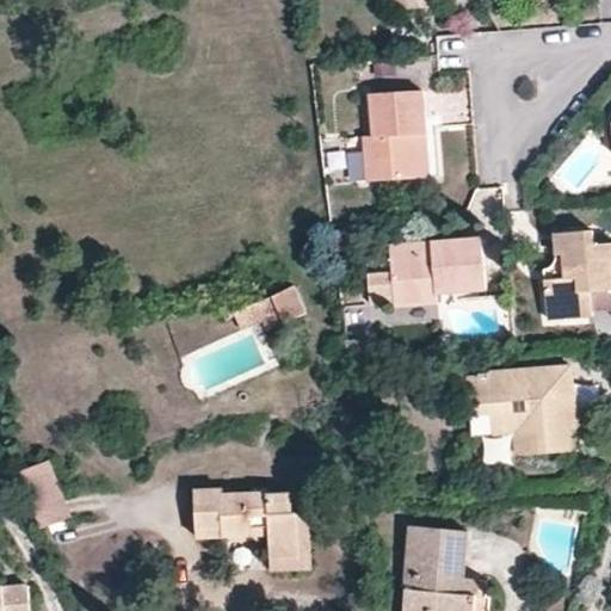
[(389,0),(390,10),(408,8),(407,0),(389,0)]
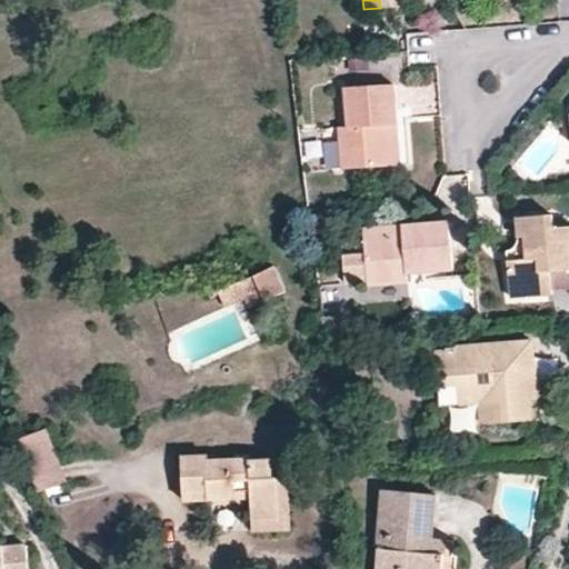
[(387,126),(395,125),(391,83),(345,88),(347,128),(338,128),(341,169),(390,166),(387,126)]
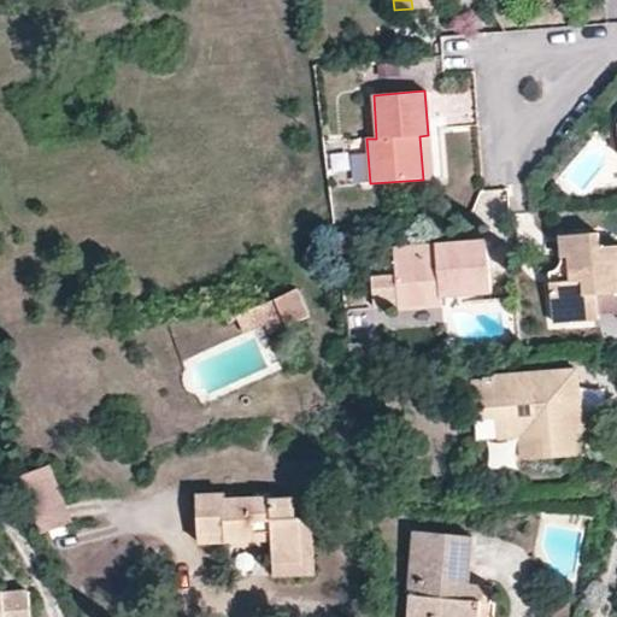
[(432,180),(428,135),(419,136),(423,180),(432,180)]
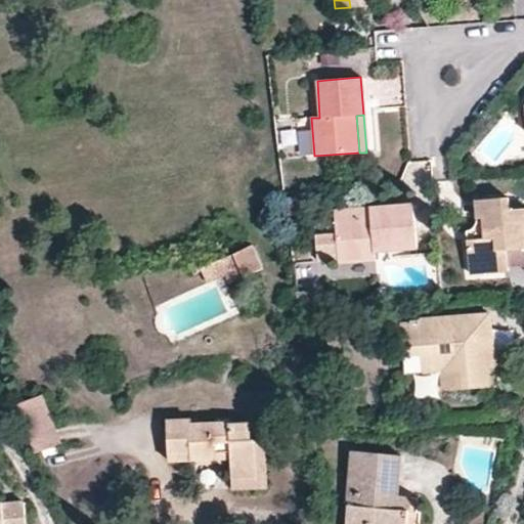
[(475,200),(475,218),(481,217),(483,237),(467,239),(469,274),(507,270),(505,249),(523,246),(523,208),(508,209),(507,198),(475,200)]
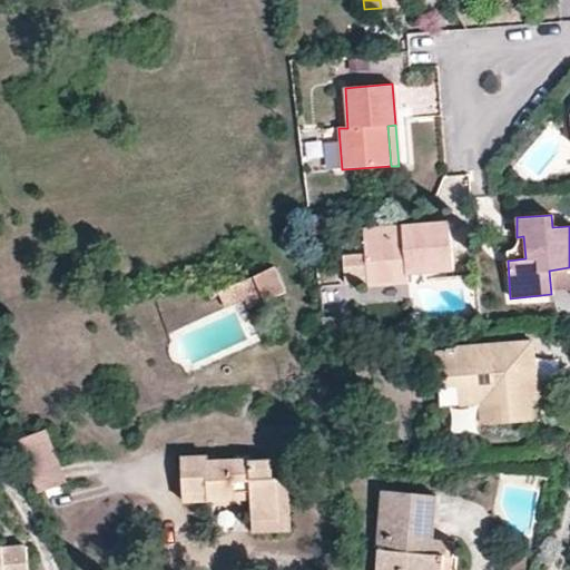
[(448,222),(402,226),(402,235),(363,237),(367,287),(406,284),(406,273),(452,271),(448,222)]
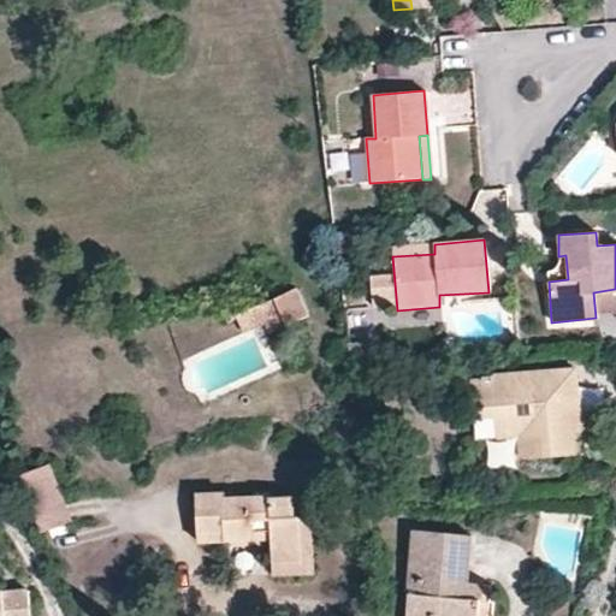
[(434,254),(434,244),(392,247),(392,256),(434,254)]
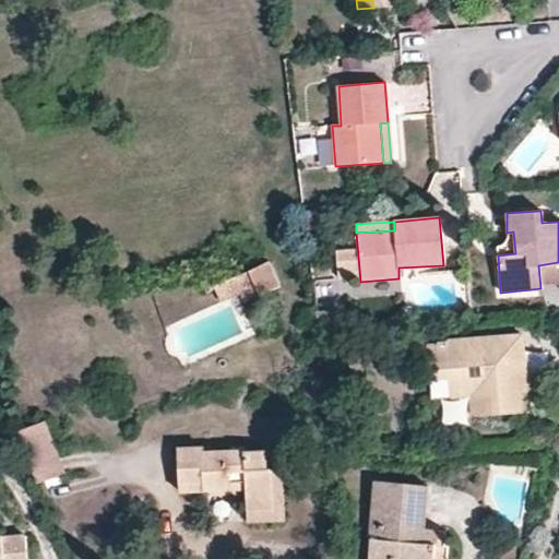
[(513,232),(507,233),(497,245),(498,256),(515,253),(513,232)]
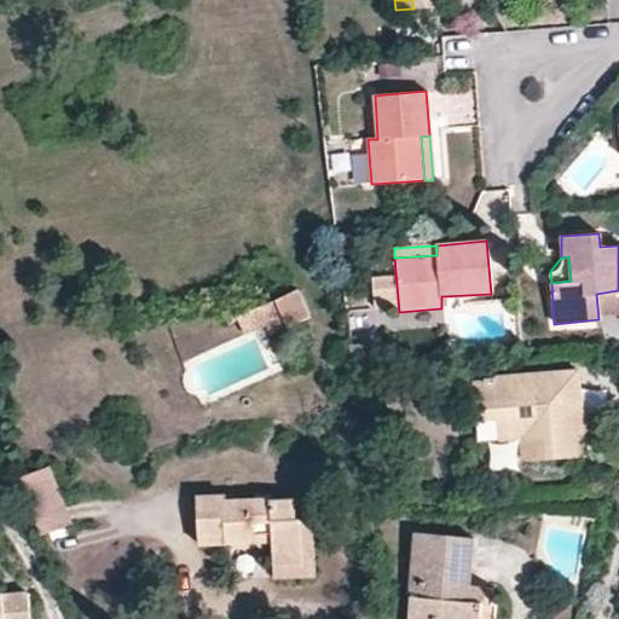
[(281,307),(291,330),(313,319),(301,298),(281,307)]
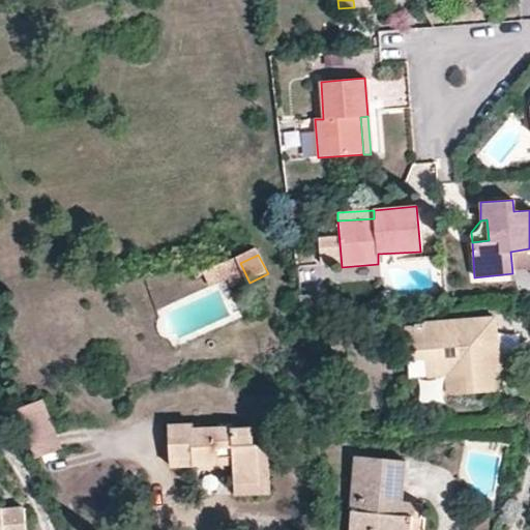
[(236,258),(204,272),(210,288),(229,280),(232,286),(246,278),(236,258)]
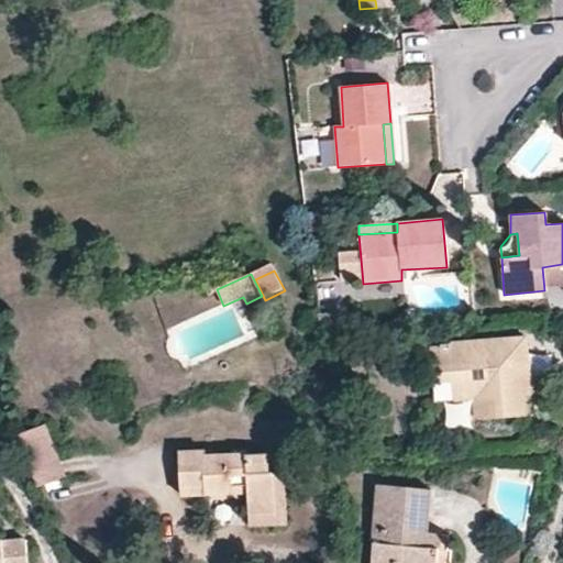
[(454,400),(472,398),(493,396),(495,417),(525,415),(523,394),(531,393),(526,335),(444,344),(442,346),(431,348),(434,385),(452,384),(454,400)]
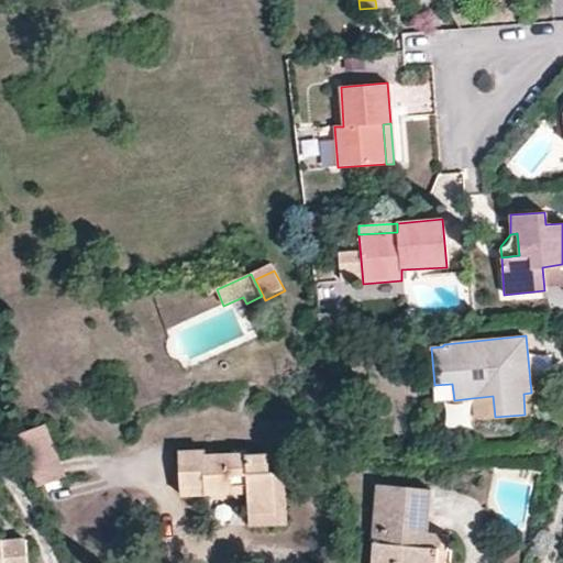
[(493,396),(472,398),(475,419),(495,417),(493,396)]
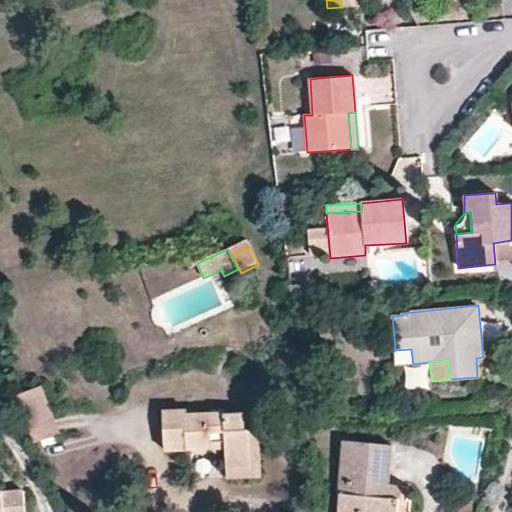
[(39,386),(14,396),(22,413),(35,442),(59,433),(39,386)]
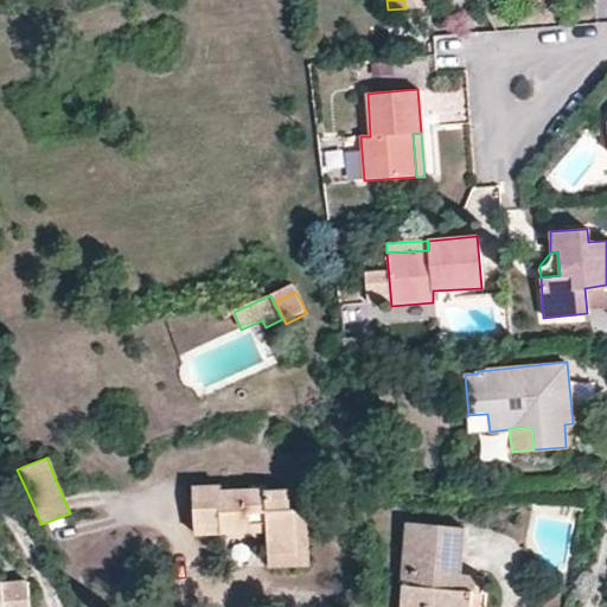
[(267,523),(267,534),(268,558),(298,557),(296,510),(289,511),(288,489),(221,490),(221,487),(195,487),(196,535),(247,534),(247,523),(267,523)]
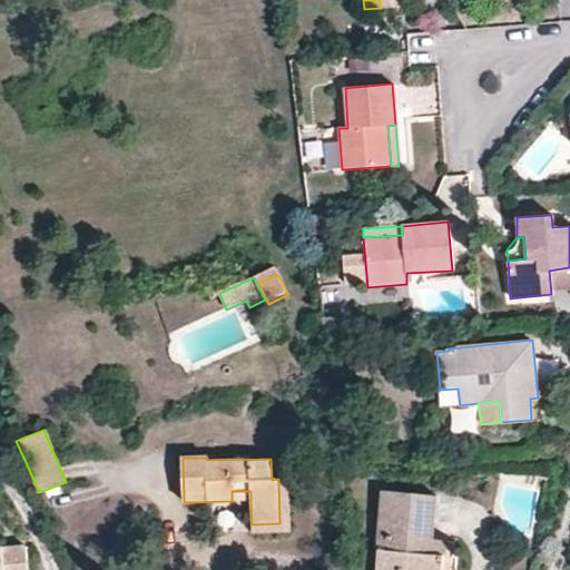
[(279,523),(252,524),(252,533),(290,532),(287,479),(278,479),(279,523)]
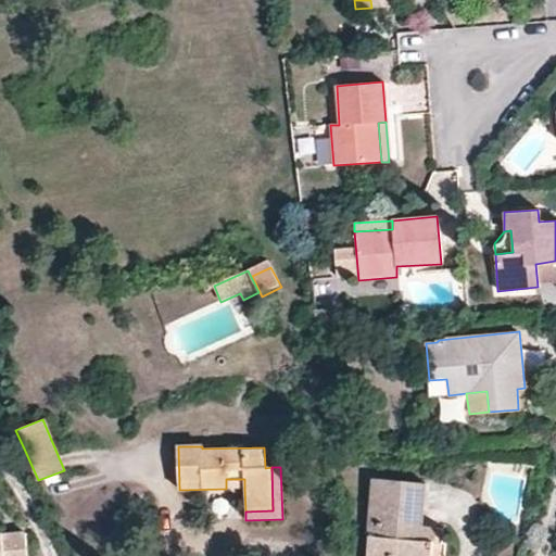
[(226,489),(244,489),(244,479),(226,479),(226,489)]
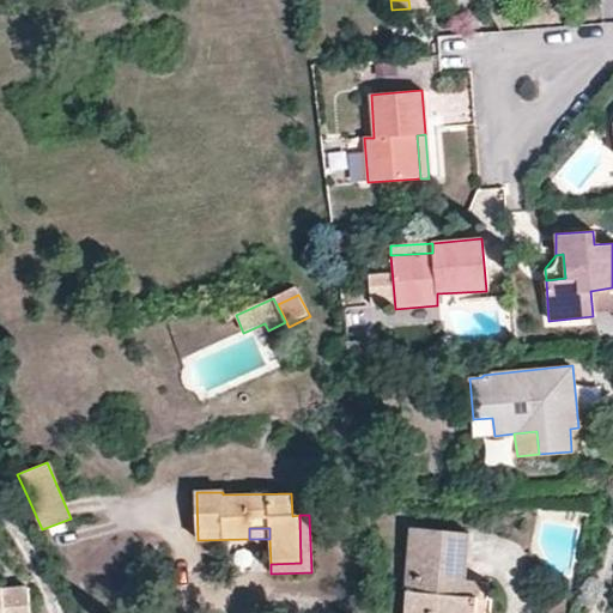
[(463,595),(465,578),(467,533),(413,528),(406,610),(432,612),(431,612),(475,612),(477,598),(463,595)]
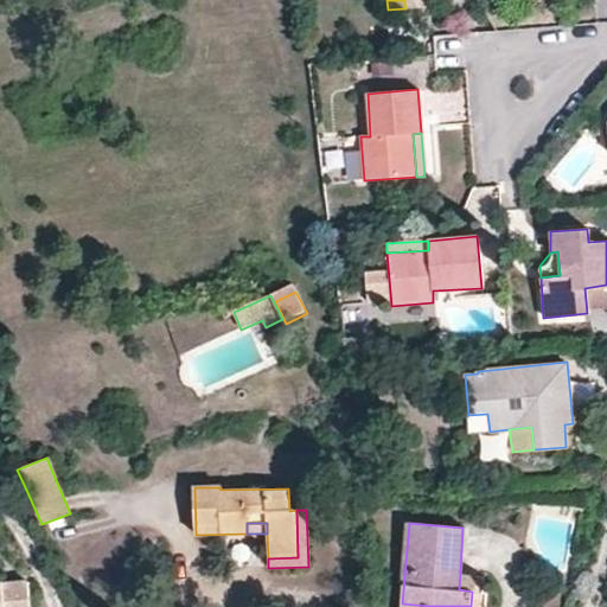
[(473,574),(460,573),(459,589),(472,592),(473,574)]
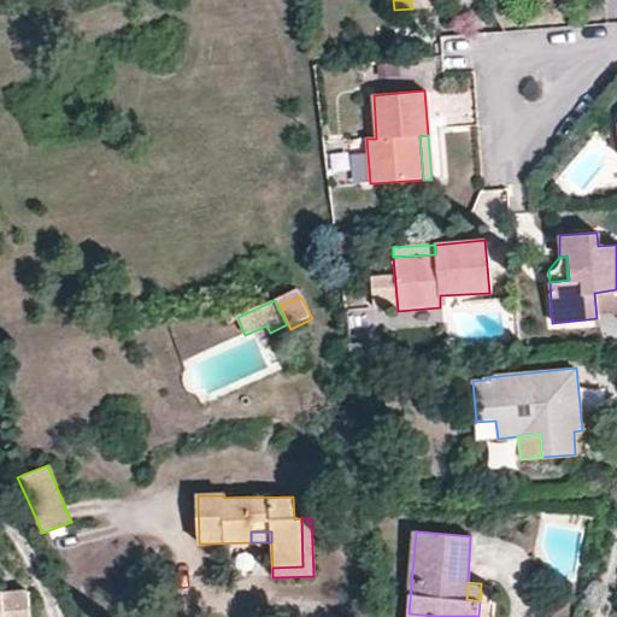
[(0,616),(29,616),(27,592),(0,593),(0,616)]
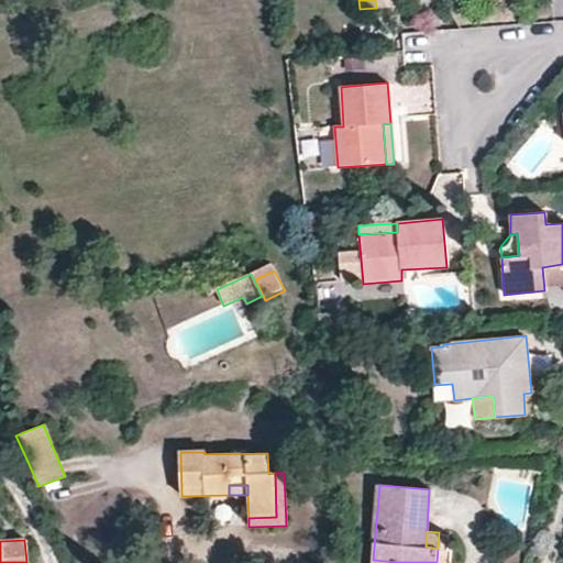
All buildings are outlined.
